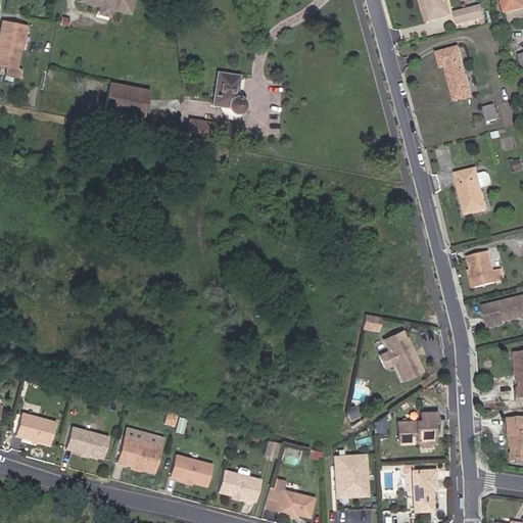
[(77,0),(77,2),(98,7),(111,10),(125,13),(128,0),(77,0)]
